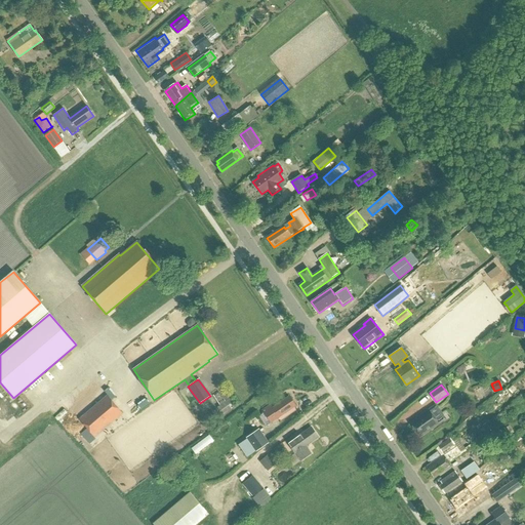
[(490,392),(488,385),(479,388),(481,395),(490,392)]
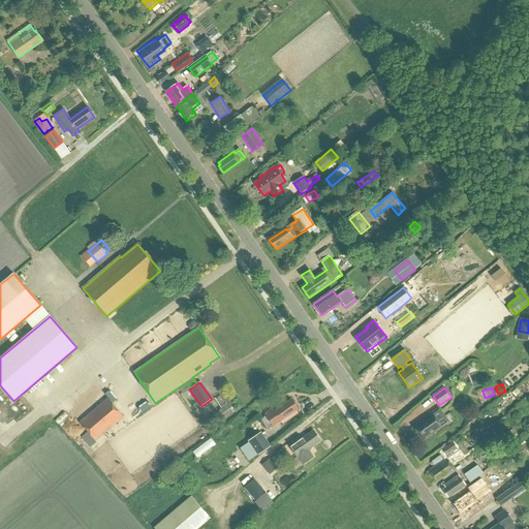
[(274,425),(282,419),(283,422),(286,419),(284,418),(300,407),(292,397),(275,409),(274,407),(266,412),(274,425)]
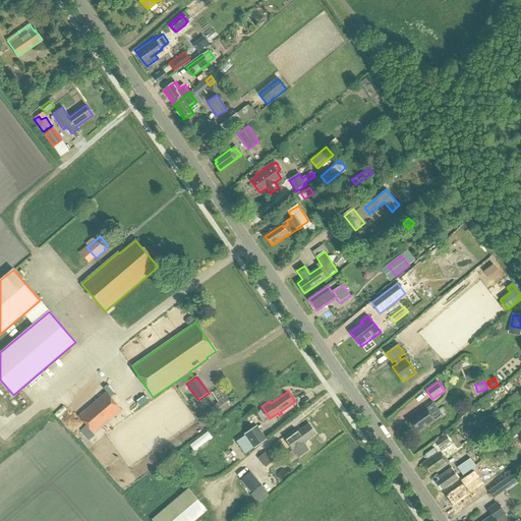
[(222,397),(223,399),(216,403),(222,411),(234,402),(227,392),(223,394),(224,396),(222,397)]
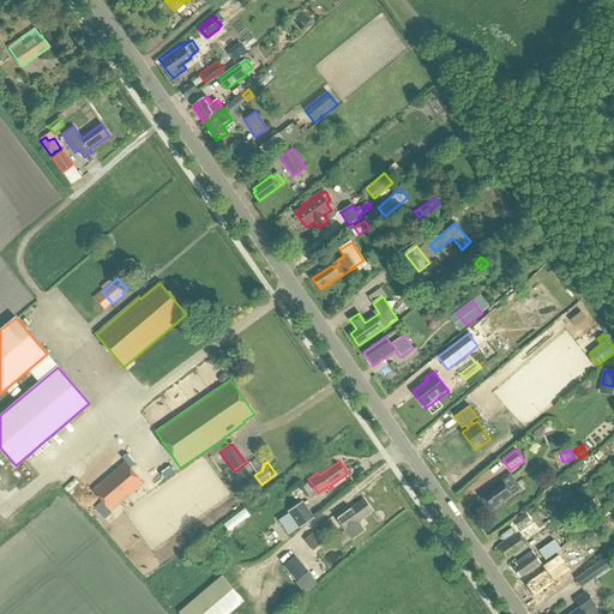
[(144,483),(126,463),(92,491),(110,512),(144,483)]
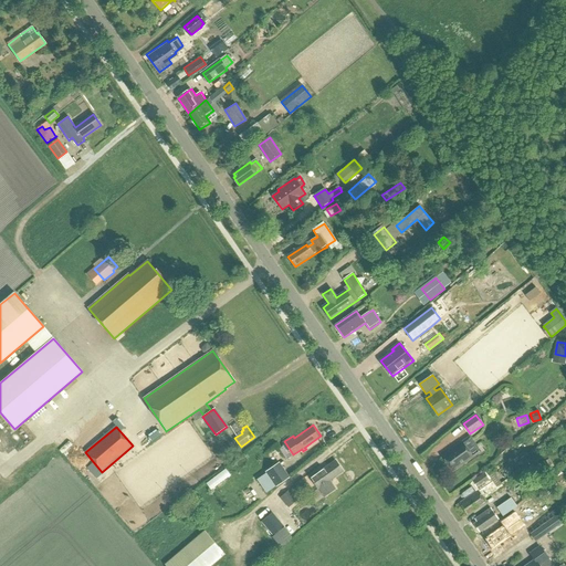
[(76,453),(82,450),(74,439),(70,441),(76,453)]
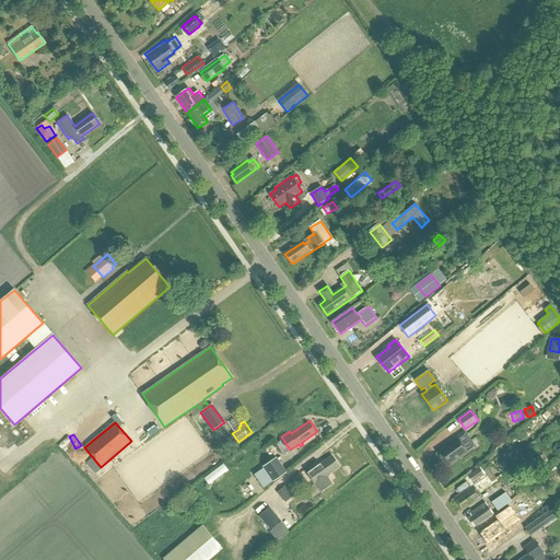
[(438,452),(448,466),(467,453),(457,439),(438,452)]
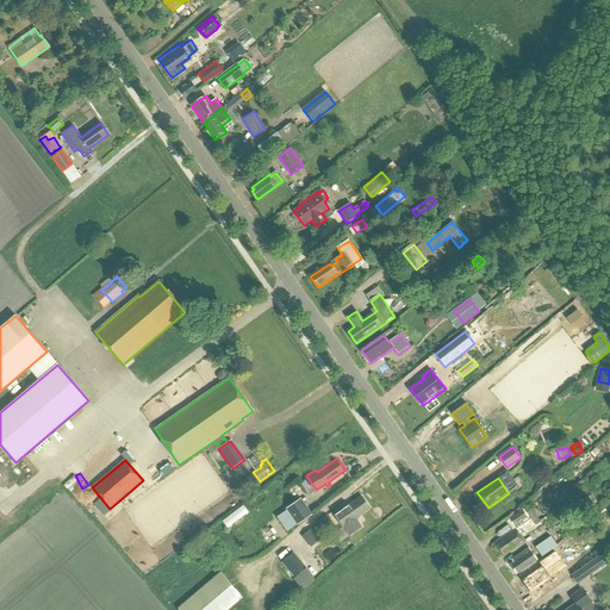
[(571,496),(565,489),(558,493),(564,502),(571,496)]
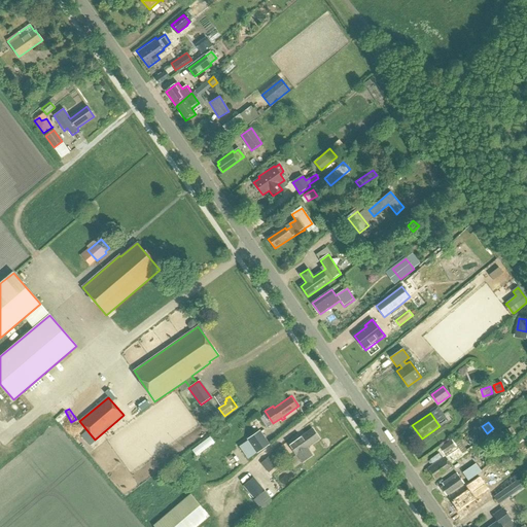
[(508,429),(504,432),(508,437),(512,434),(513,436),(516,434),(511,427),(508,429)]
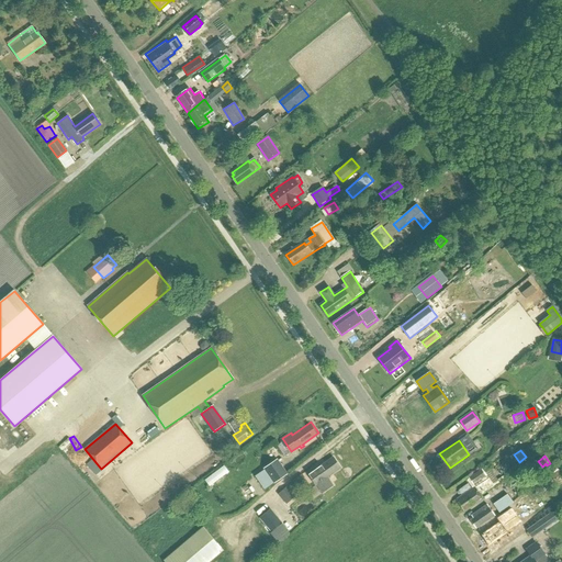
[(340,468),(333,458),(307,475),(315,485),(316,485),(322,493),(333,485),(327,478),(340,468)]
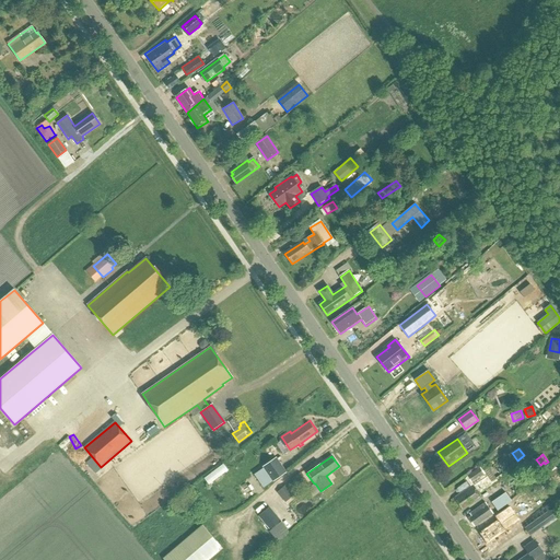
[(276,458),(264,467),(273,481),(286,473),(276,458)]
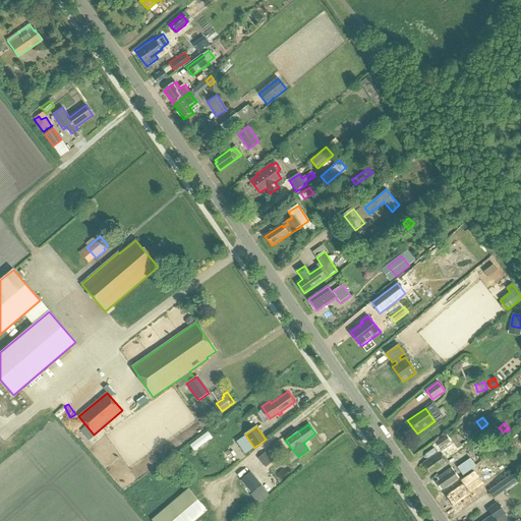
[(489,427),(478,437),(482,442),(494,432),(489,427)]
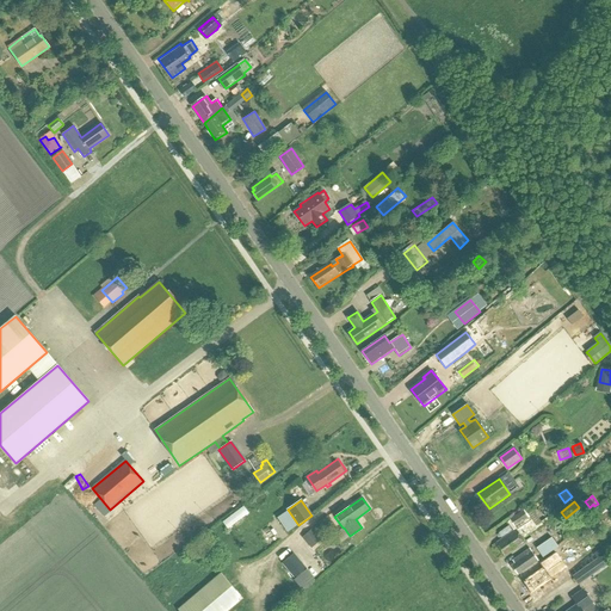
[(495,542),(505,554),(525,539),(524,536),(543,523),(534,508),(528,512),(525,507),(511,518),(517,526),(495,542)]
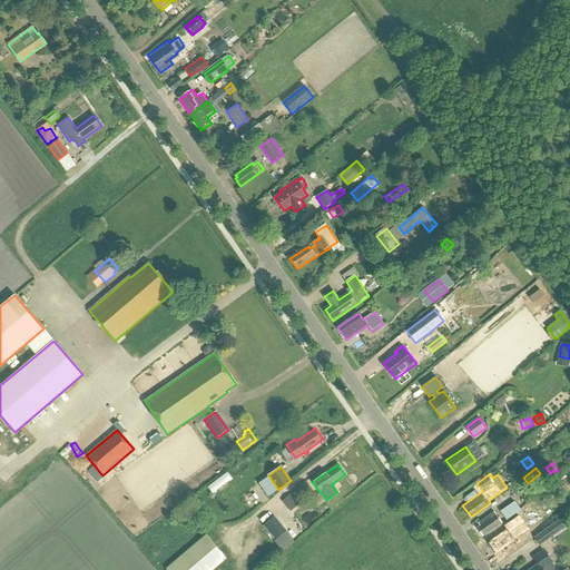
[(564,475),(556,481),(560,487),(568,481),(564,475)]
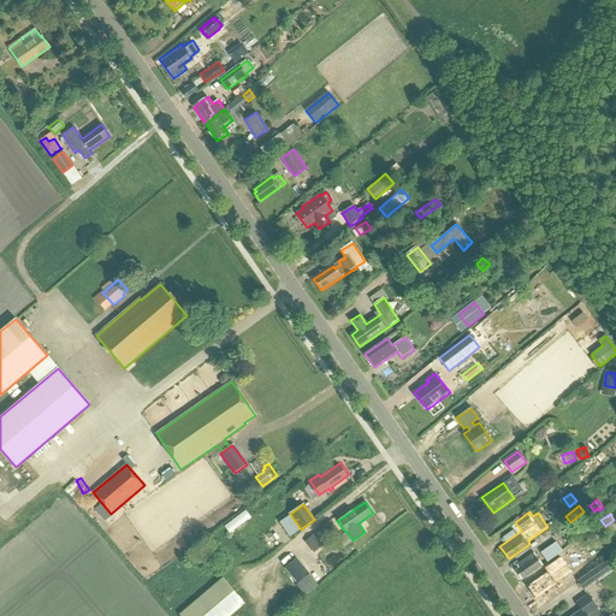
[(319,531),(324,537),(337,526),(331,520),(319,531)]
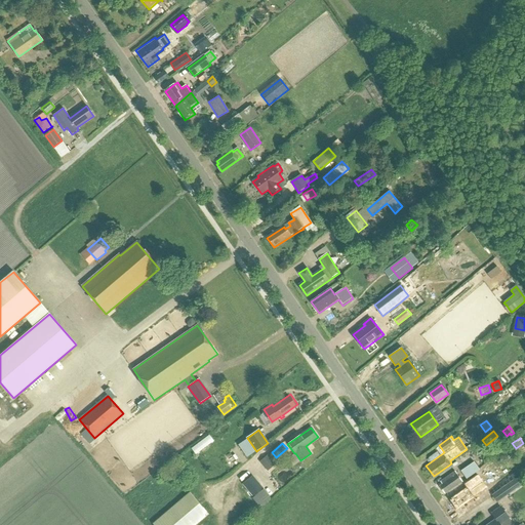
[(273,455),(265,462),(271,470),(279,462),(273,455)]
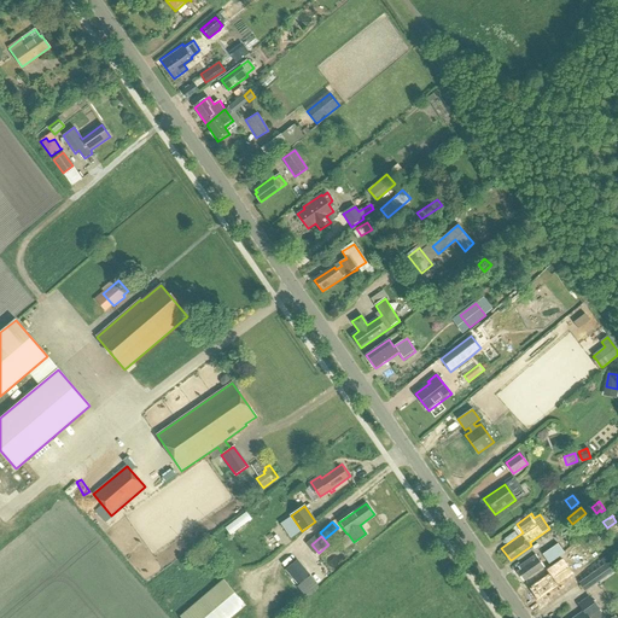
[(543,557),(551,565),(565,554),(558,546),(543,557)]
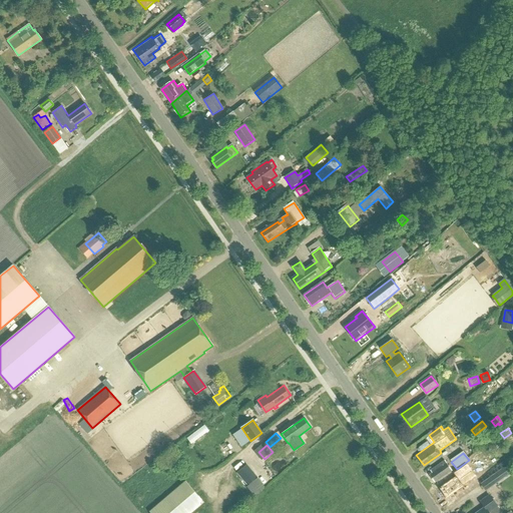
[(432,474),(430,475),(436,483),(452,472),(446,462),(431,472),(432,474)]
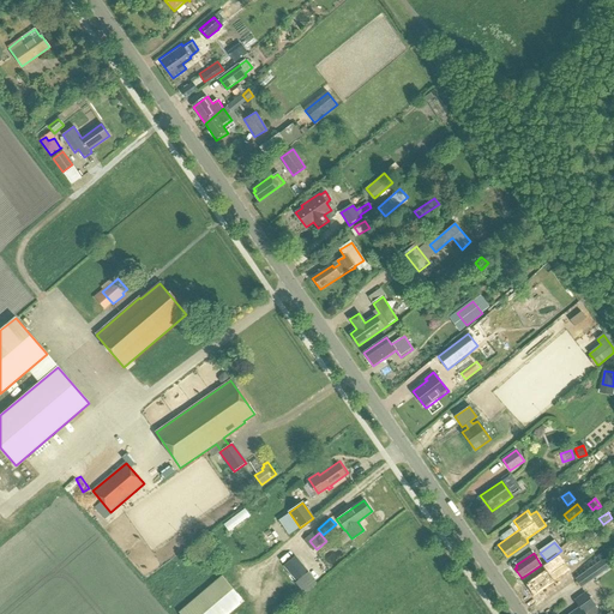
[(286,566),(298,582),(309,571),(298,555),(286,566)]
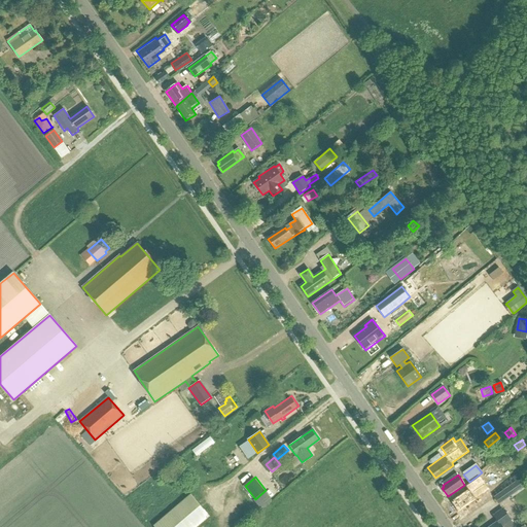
[(468,490),(450,502),(457,512),(489,490),(479,477),(465,486),(468,490)]
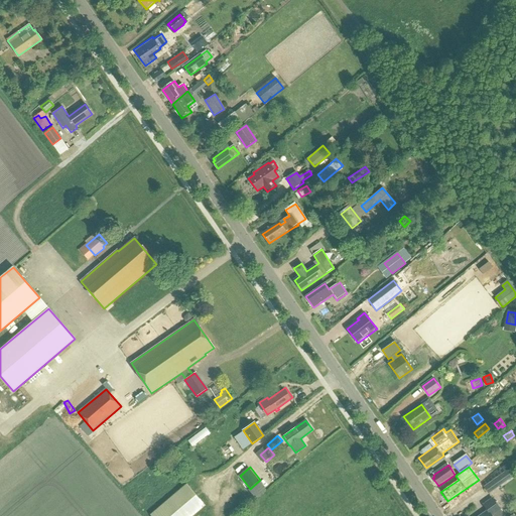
[(483,487),(488,494),(500,485),(495,478),(483,487)]
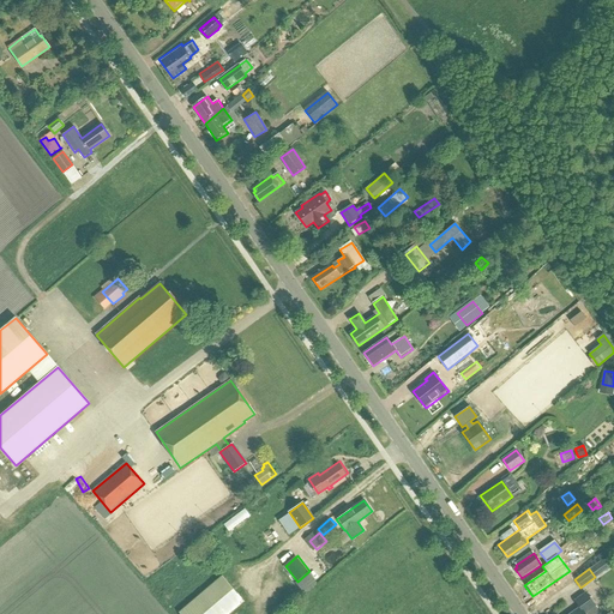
[(228,613),(244,601),(222,576),(179,613),(228,613)]
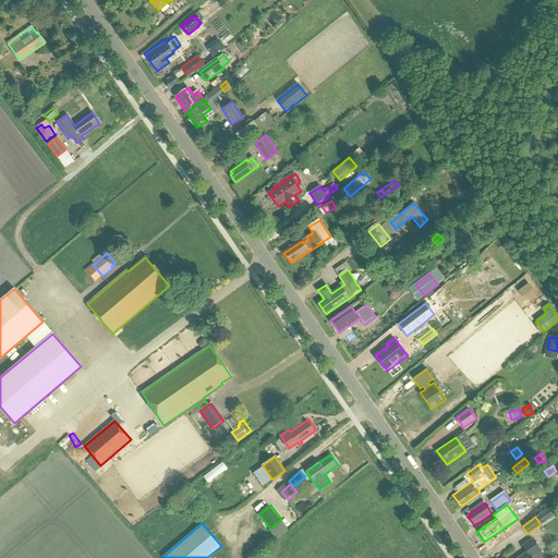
[(544,557),(545,557),(541,552),(541,550),(532,540),(522,546),(526,552),(517,557),(544,557)]
